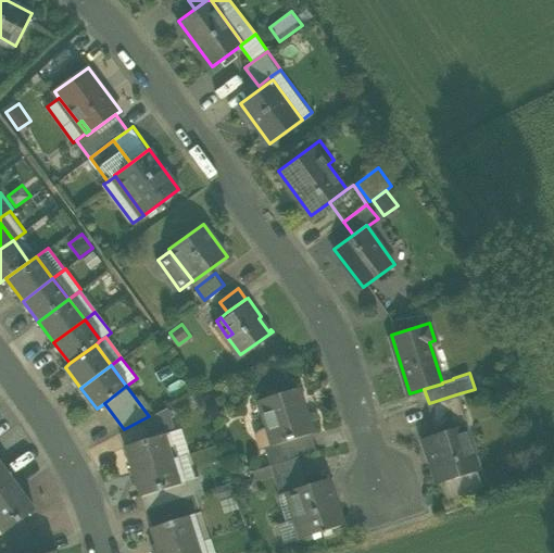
[(273,441),(273,443),(311,431),(313,430),(298,386),(259,399),(273,441)]
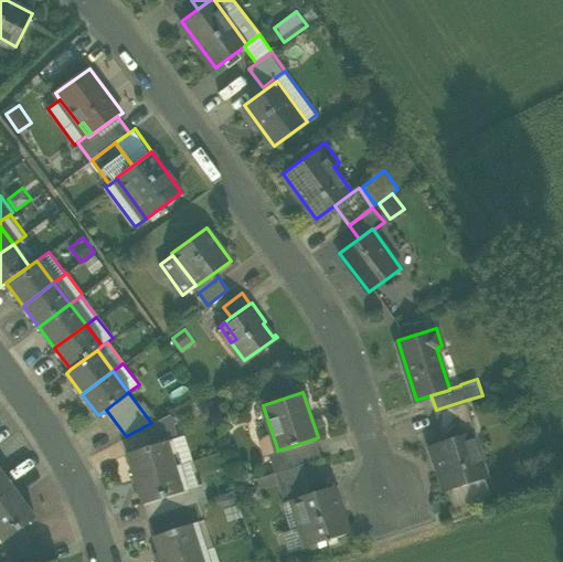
[(477,430),(467,400),(436,410),(445,439),(471,431),(471,433),(477,431),(477,430)]
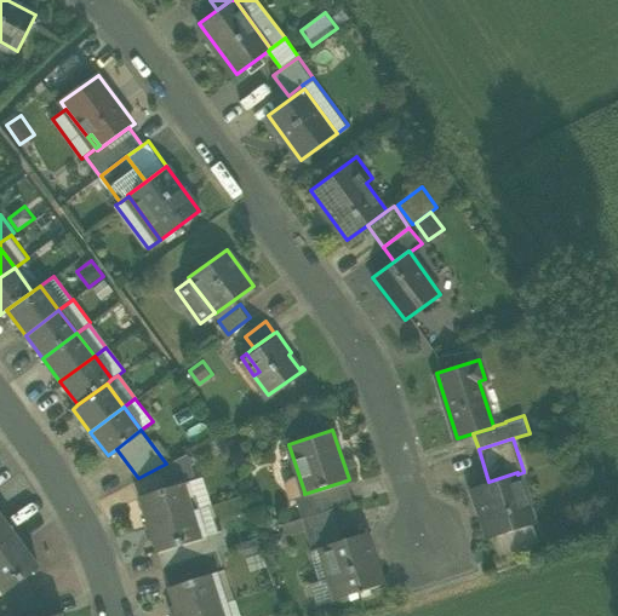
[(187,453),(166,464),(159,467),(166,488),(182,483),(182,484),(196,479),(187,453)]
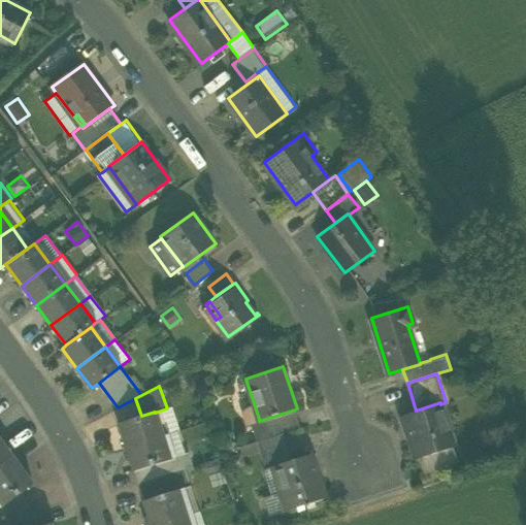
[(417,458),(421,457),(449,448),(446,437),(451,435),(440,404),(440,402),(416,411),(402,415),(417,458)]
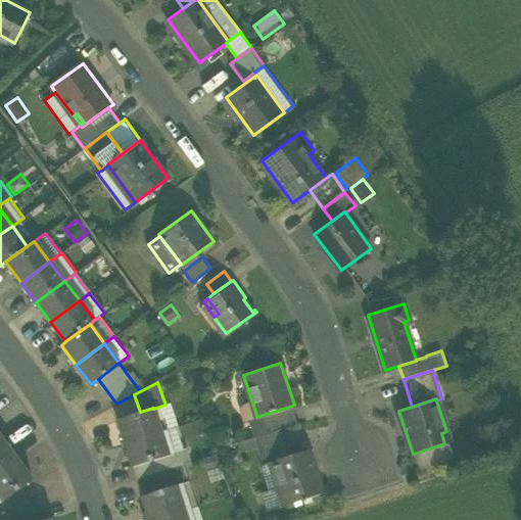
[(166,405),(153,409),(160,431),(178,426),(179,425),(172,402),(166,405)]
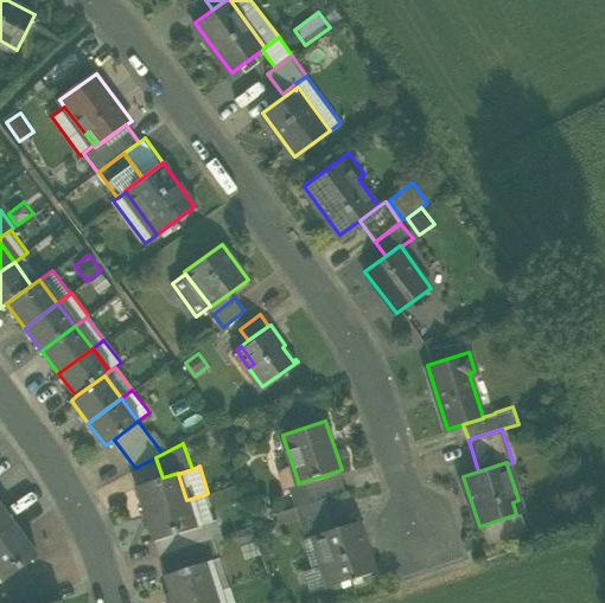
[(290,483),(297,506),(322,498),(345,489),(339,470),(298,483),(298,481),(290,483)]
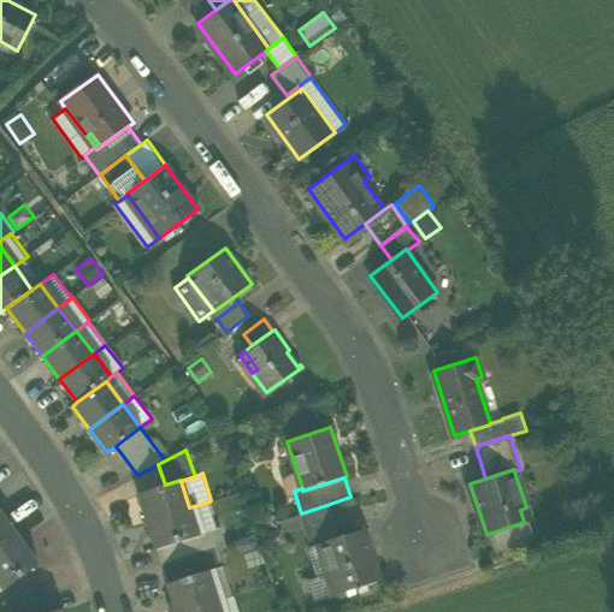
[(140,493),(148,521),(189,507),(181,481),(181,480),(165,485),(140,493)]
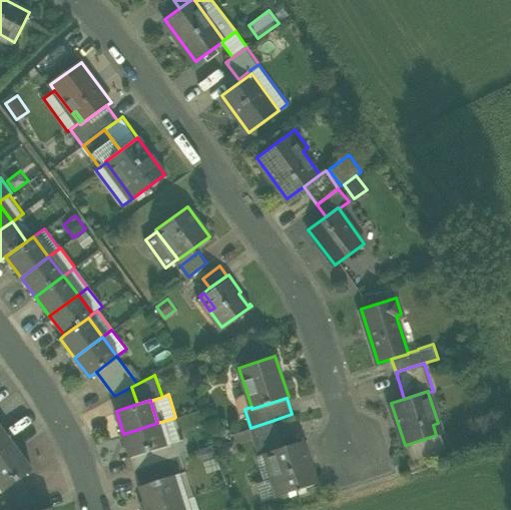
[(174,418),(157,423),(163,443),(180,438),(174,418)]
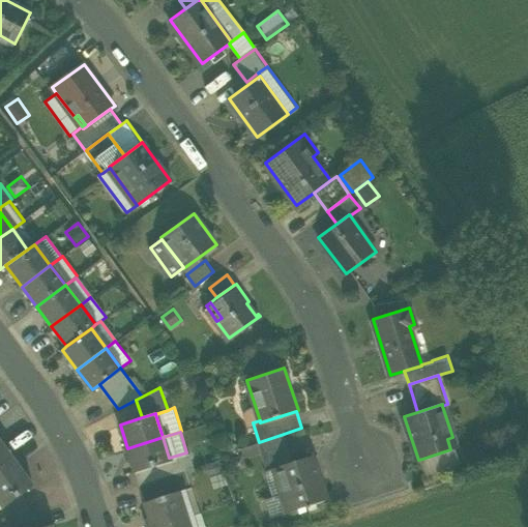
[(290,461),(281,435),(259,442),(267,468),(274,466),(290,461)]
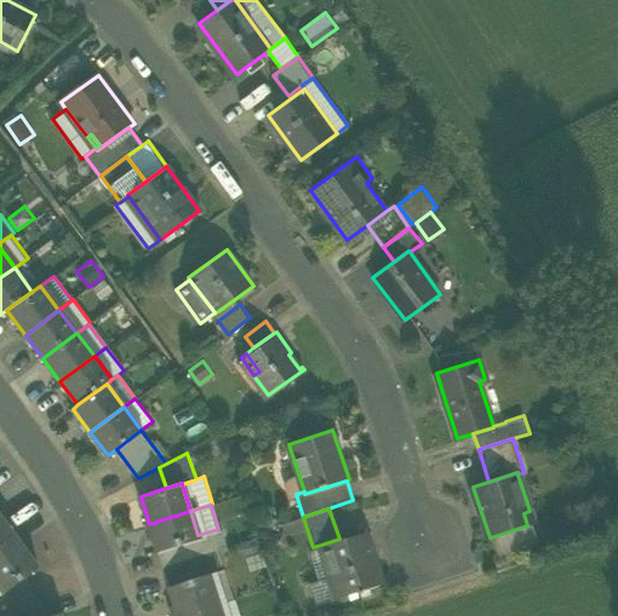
[(198,535),(190,511),(149,524),(159,551),(160,550),(199,537),(198,535)]
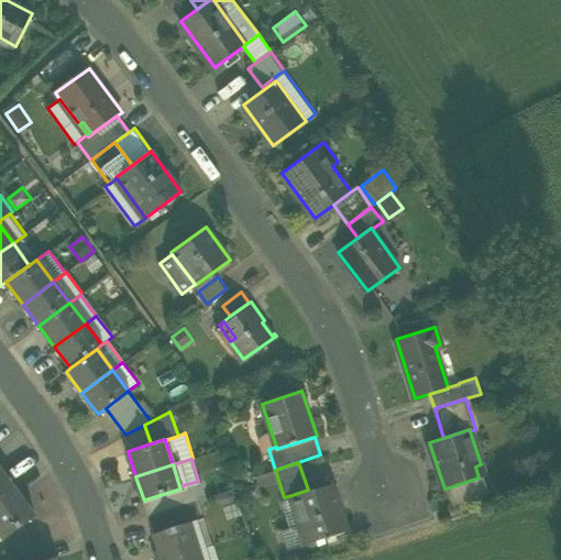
[(484,475),(481,464),(475,467),(479,478),(484,476),(484,475)]
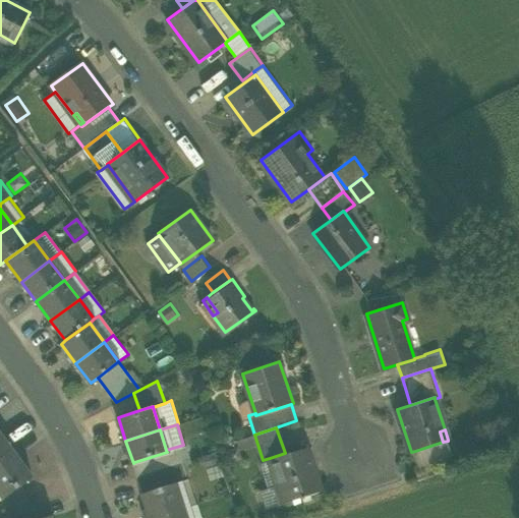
[(0,438),(0,468),(16,456),(2,437),(0,438)]
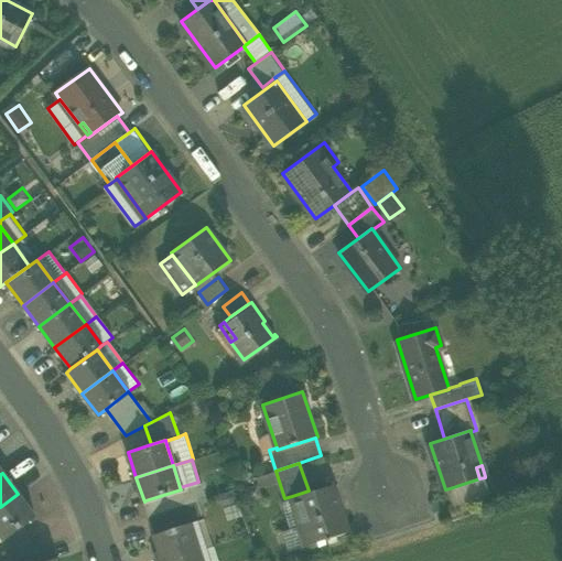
[(485,477),(479,478),(450,488),(454,505),(489,494),(485,477)]
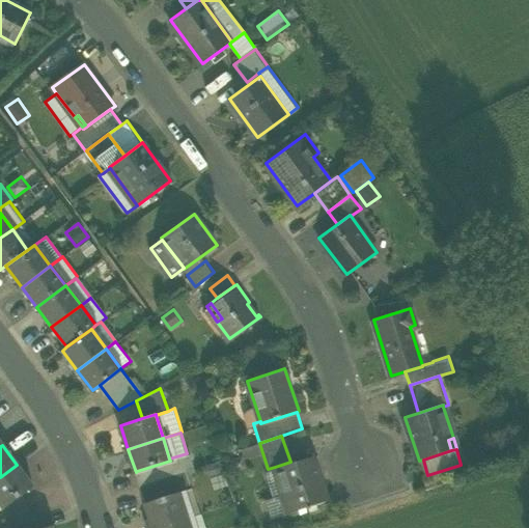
[(137,471),(141,483),(188,469),(195,467),(190,451),(187,453),(169,459),(170,461),(137,471)]
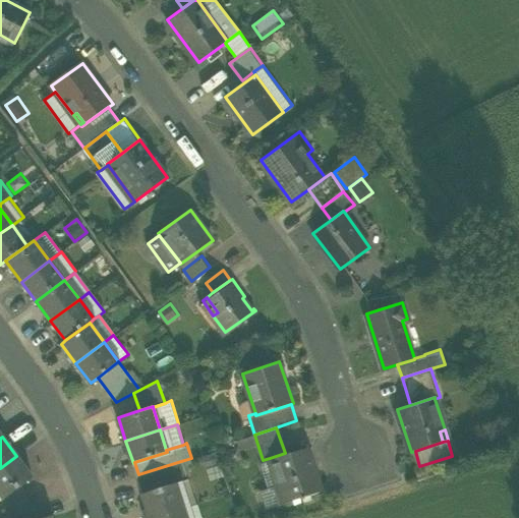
[(270,458),(284,501),(321,488),(306,446),(285,453),(270,458)]
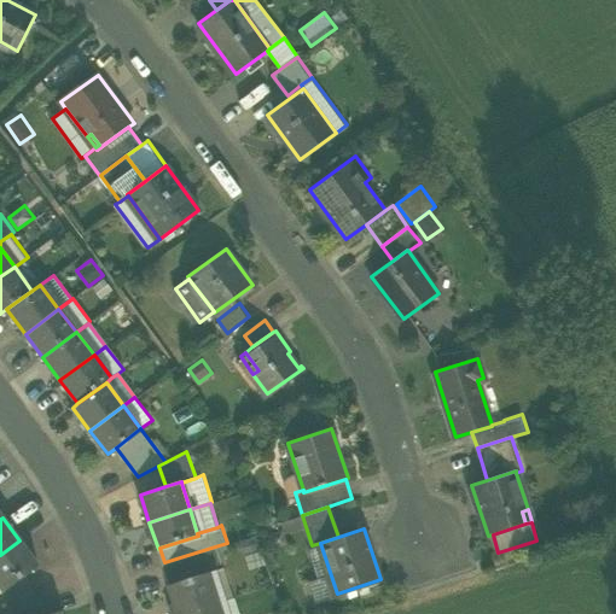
[(245,553),(263,547),(259,532),(240,538),(245,553)]
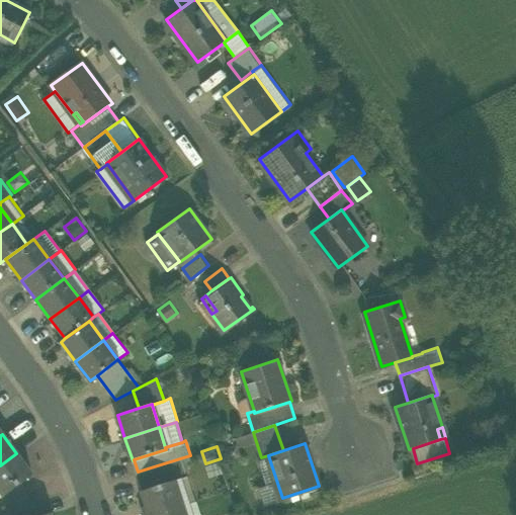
[(31,475),(16,453),(0,465),(0,490),(3,495),(22,482),(31,475)]
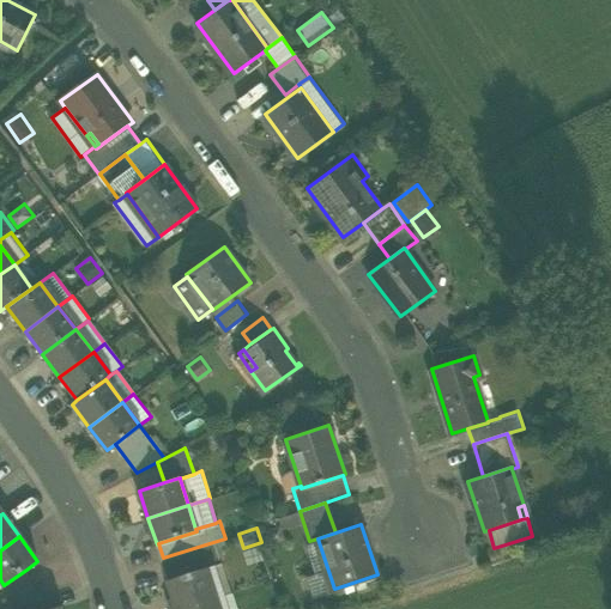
[(313,596),(334,589),(318,539),(309,541),(306,542),(315,573),(307,576),(313,596)]
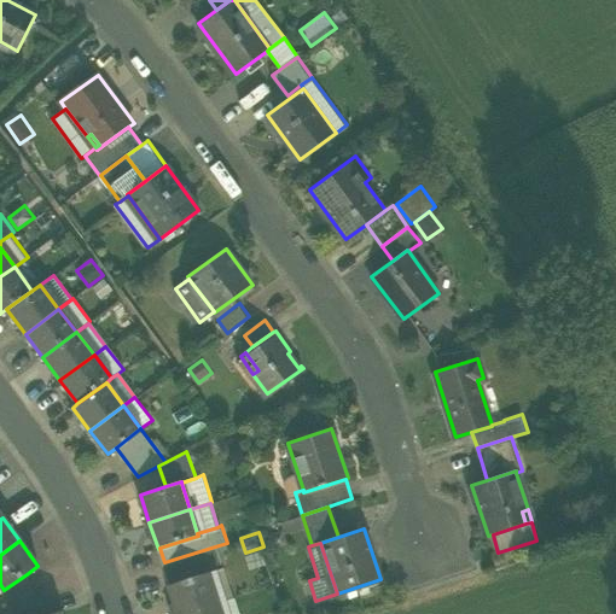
[(225,567),(219,545),(164,562),(170,583),(193,576),(208,571),(209,573),(225,567)]
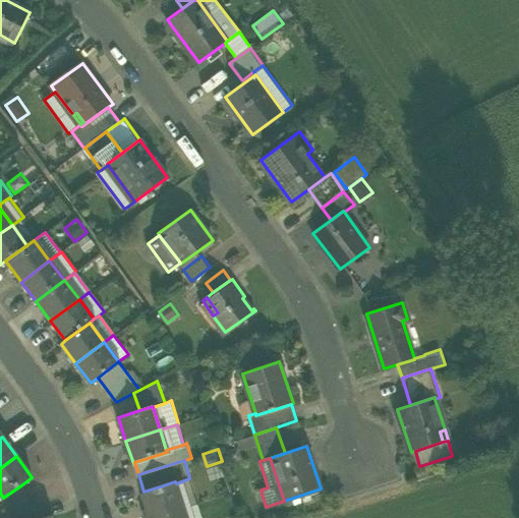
[(222,461),(207,466),(211,479),(226,475),(222,461)]
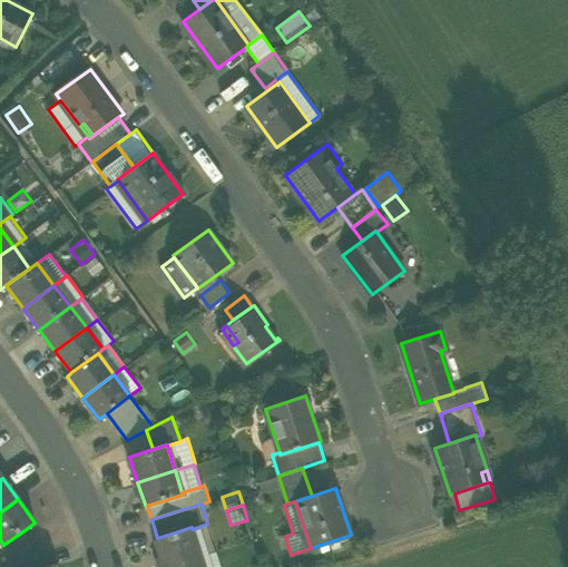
[(207,524),(193,529),(201,556),(216,551),(207,524)]
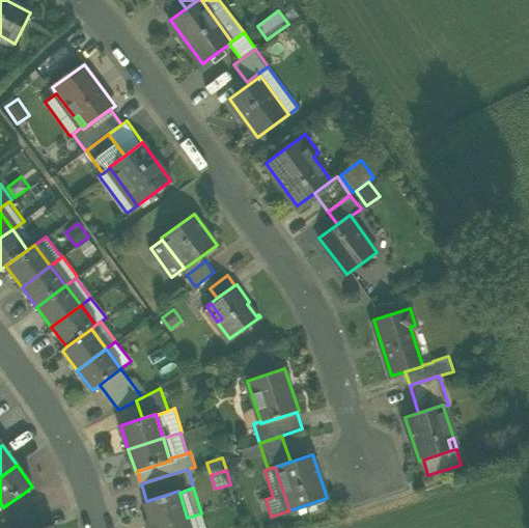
[(190,527),(187,518),(179,493),(178,491),(166,495),(146,501),(145,501),(154,527),(190,527)]
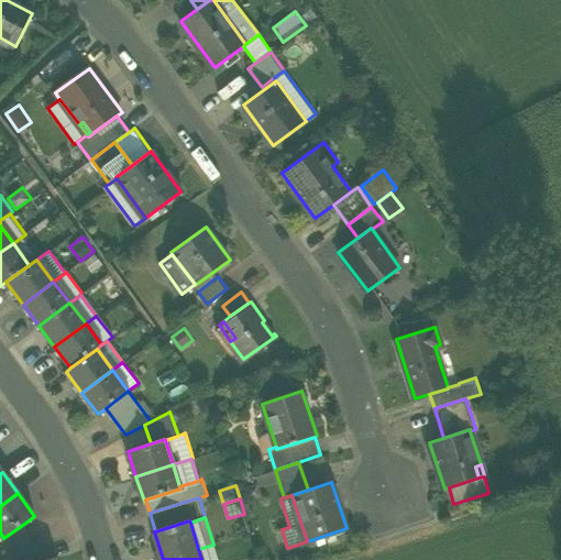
[(2,539),(12,557),(37,549),(24,524),(3,538),(2,539)]
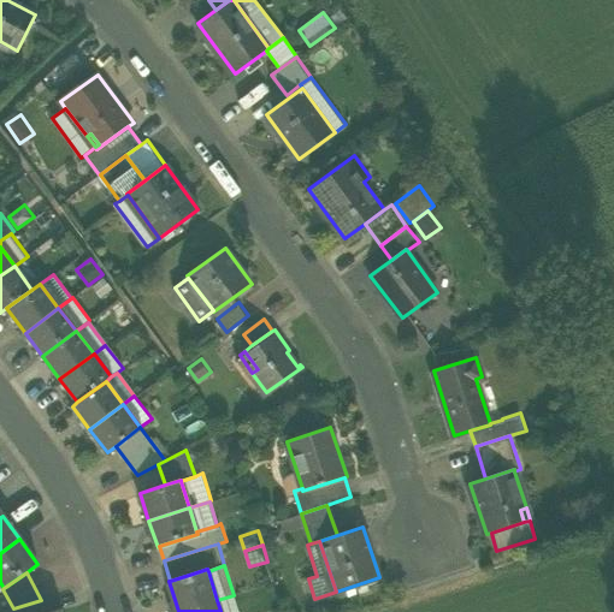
[(234,595),(217,600),(220,611),(240,611),(235,595),(234,595)]
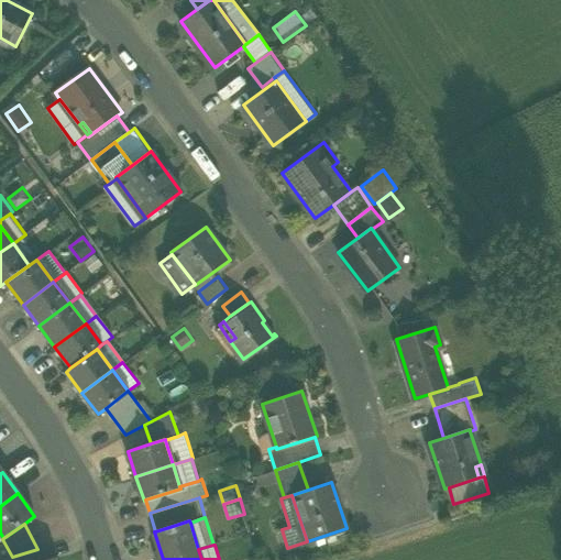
[(41,559),(37,549),(12,557),(12,559),(41,559)]
